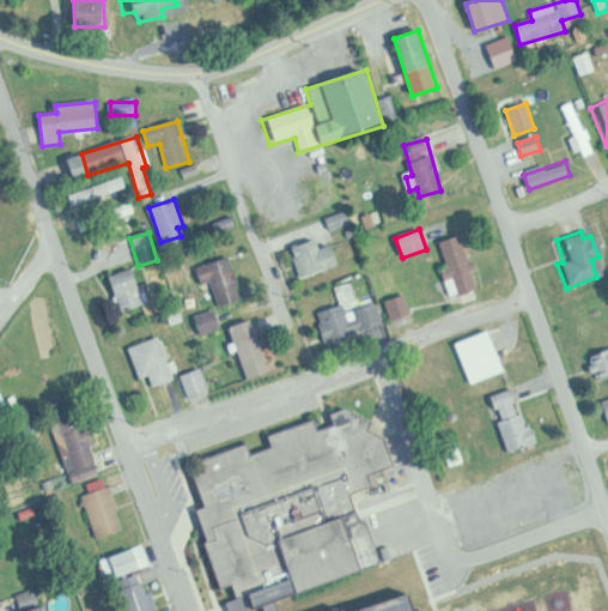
[(439,242),(448,268),(442,271),(451,298),(478,290),(460,236),(439,242)]
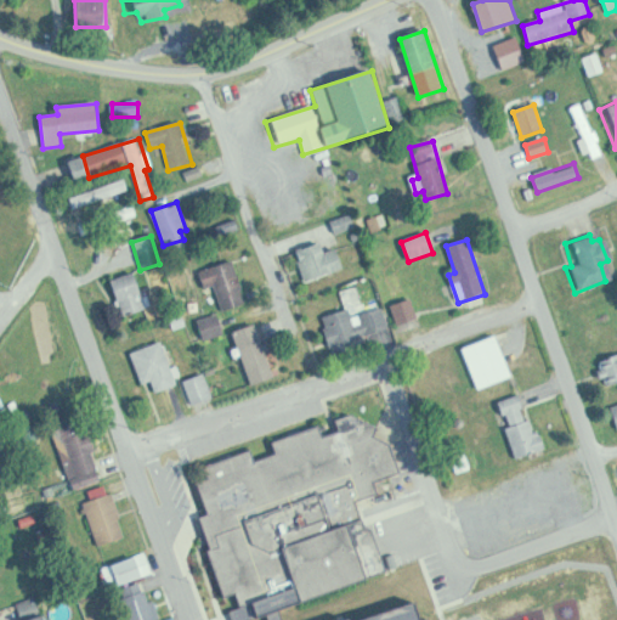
[(287,253),(298,285),(338,272),(329,249),(315,254),(312,243),(287,253)]
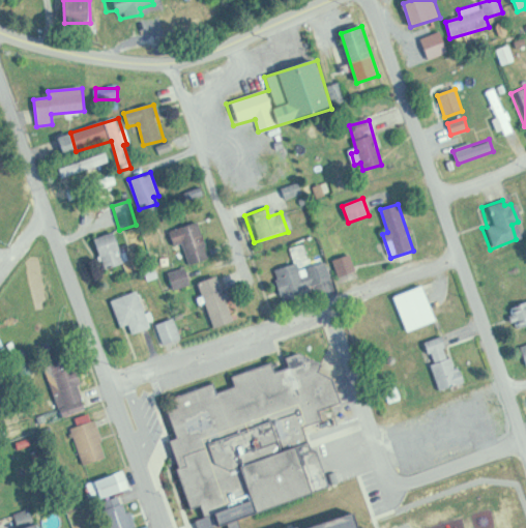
[(170,231),(174,247),(182,245),(188,265),(210,259),(199,222),(170,231)]
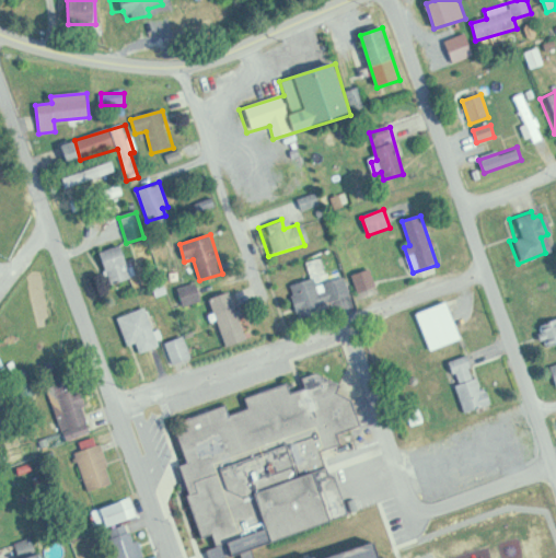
[(111,286),(132,278),(120,245),(99,253),(111,286)]
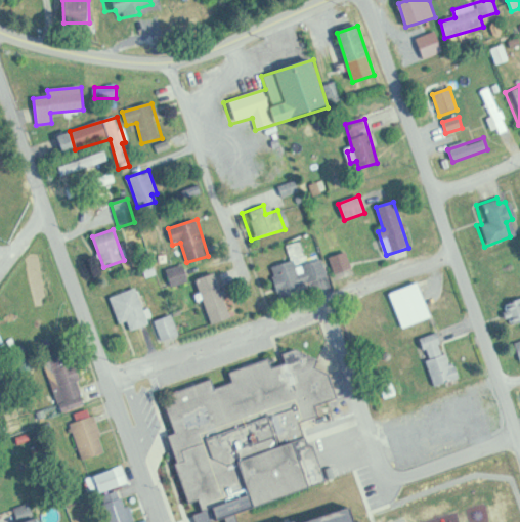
[(329,258),(335,274),(351,267),(346,252),(329,258)]
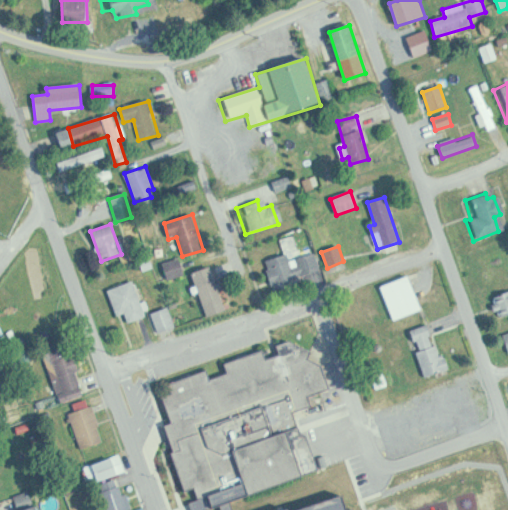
[(272,288),(321,275),(315,254),(290,260),(288,254),(264,260),(272,288)]
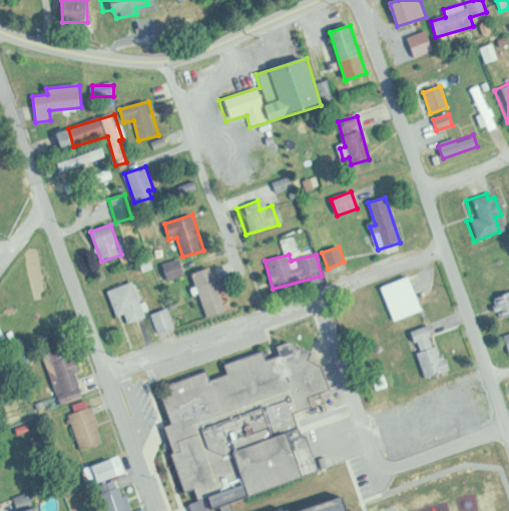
[(162,266),(168,282),(184,276),(179,260),(162,266)]
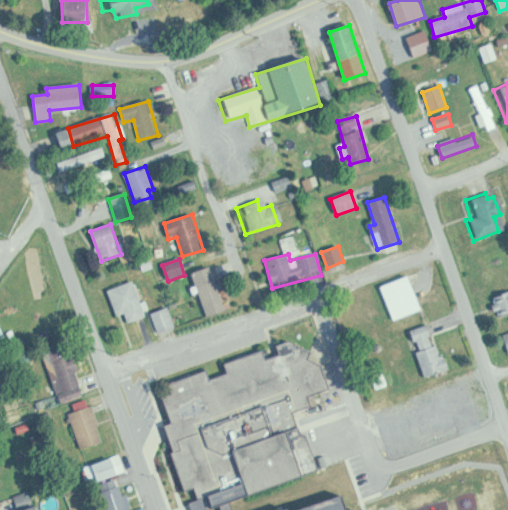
[(225,311),(211,266),(192,272),(206,318),(225,311)]
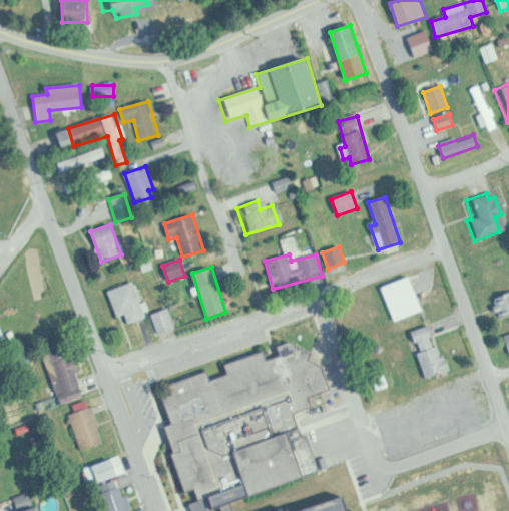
[(382,289),(394,321),(421,310),(408,278),(382,289)]
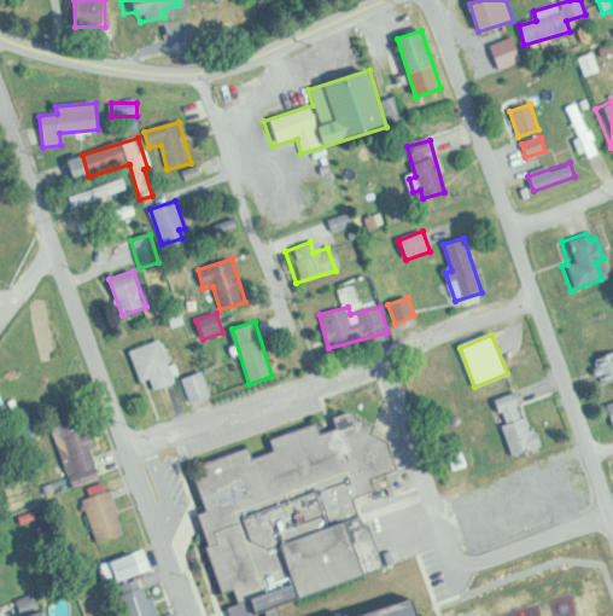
[(120,353),(130,384),(139,381),(145,391),(168,385),(165,377),(171,377),(167,364),(162,367),(152,340),(120,353)]
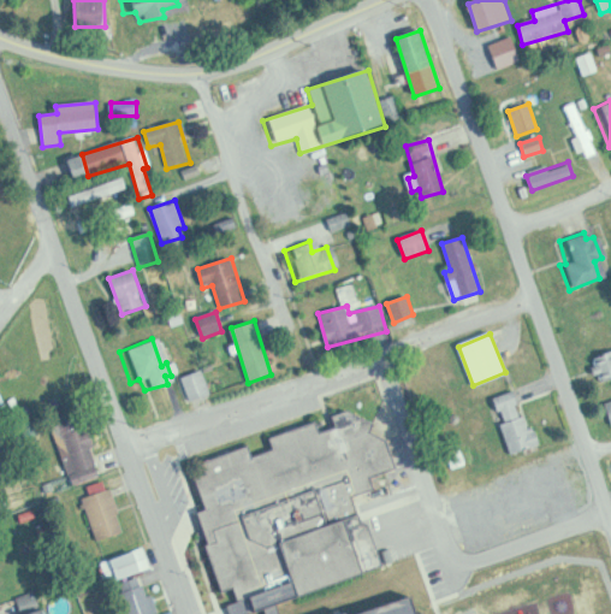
[(610,379),(610,352),(593,356),(598,383),(610,379)]
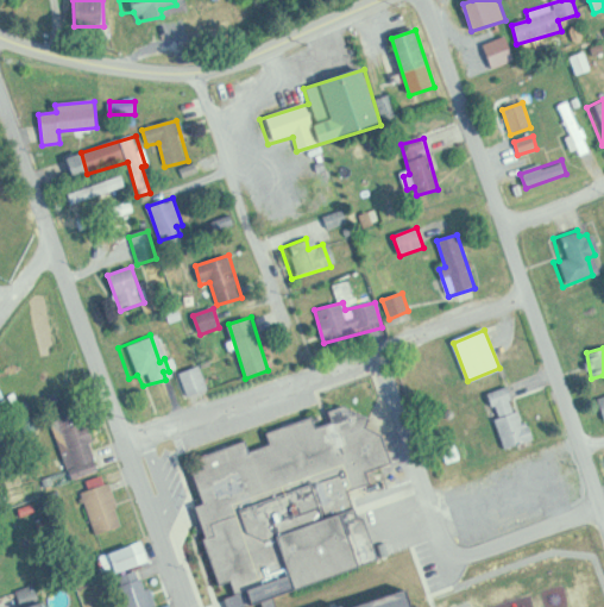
[(206,392),(200,367),(180,373),(187,398),(206,392)]
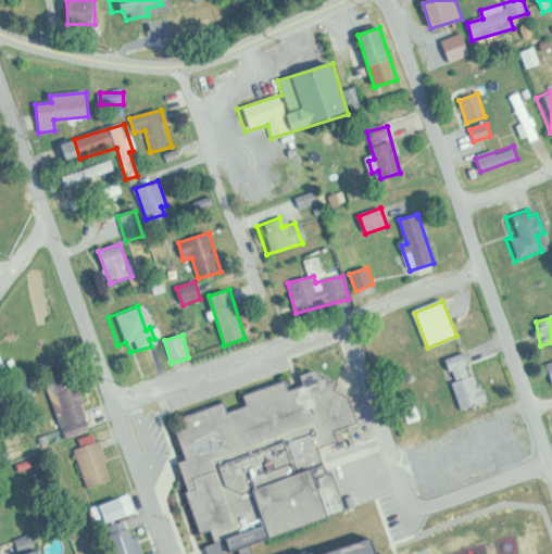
[(446,360),(461,411),(488,402),(484,387),(477,389),(465,354),(446,360)]
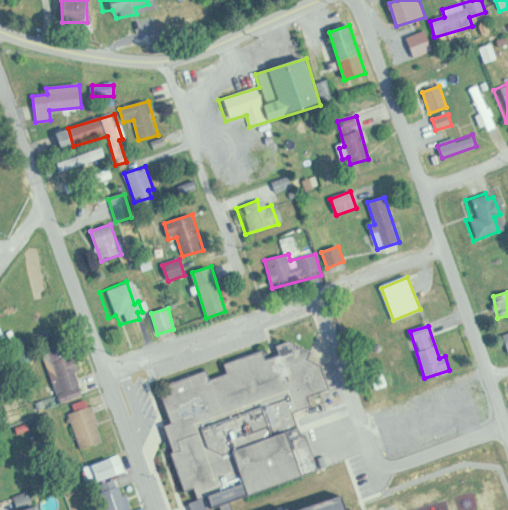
[(161,396),(171,423),(164,426),(173,452),(170,453),(182,486),(186,486),(187,489),(193,487),(198,500),(240,483),(246,498),(320,471),(308,436),(301,437),(293,414),(313,407),(309,398),(331,390),(322,364),(309,358),(311,352),(290,341),(277,346),(280,354),(265,359),(262,350),(223,364),(226,373),(211,378),(208,370),(167,384),(170,393),(161,396)]
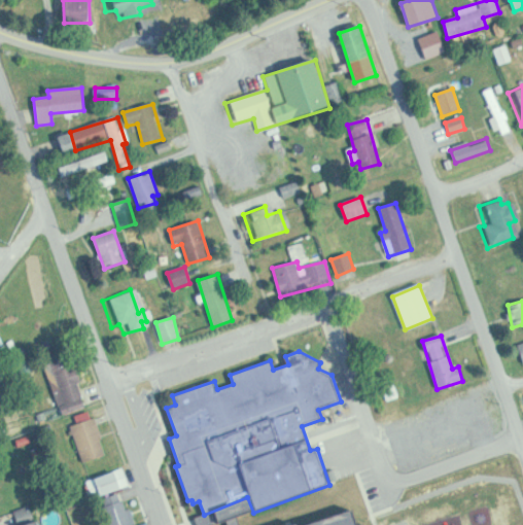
[(88,408),(72,356),(49,362),(59,391),(54,393),(61,415),(88,408)]
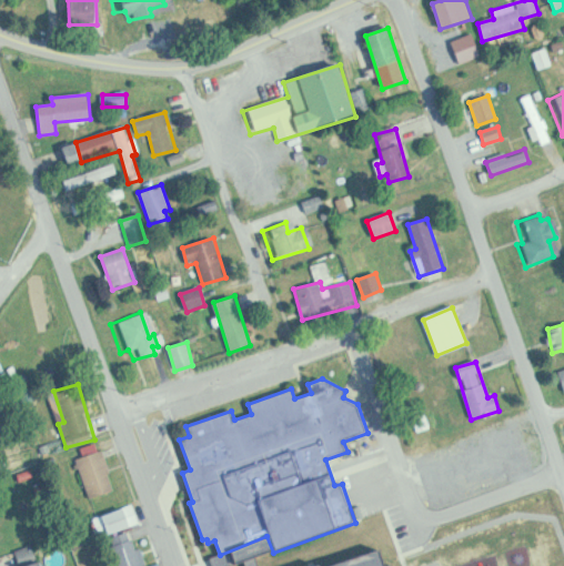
[(76,460),(88,499),(113,492),(101,452),(76,460)]
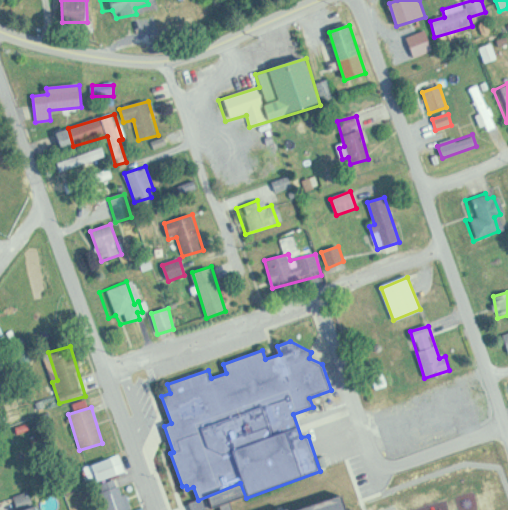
[(124,472),(118,455),(83,468),(89,484),(124,472)]
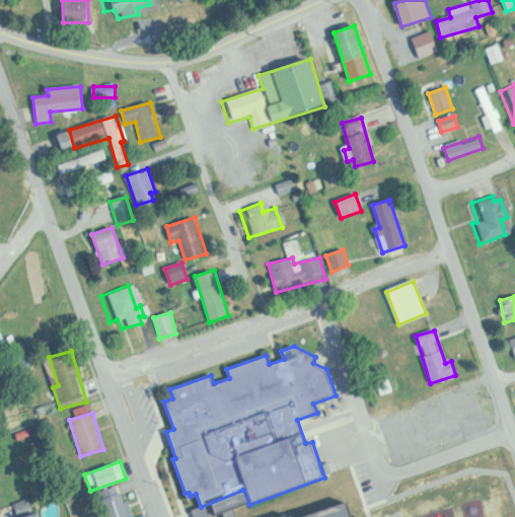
[(98,494),(106,516),(130,516),(120,486),(98,494)]
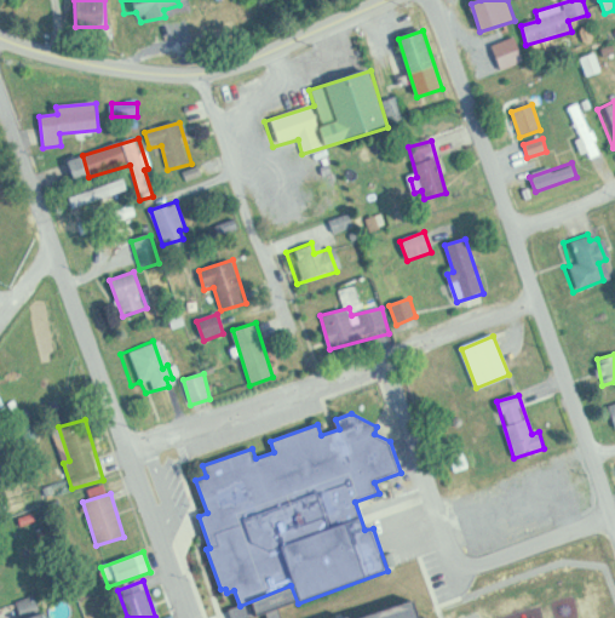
[(44,617),(39,598),(17,605),(19,617),(44,617)]
